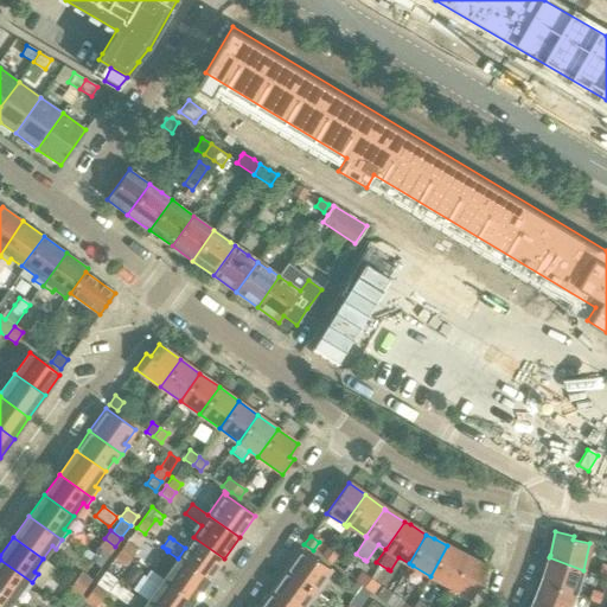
[(185,548),(178,558),(179,560),(209,580),(224,558),(193,537),(187,545),(185,548)]
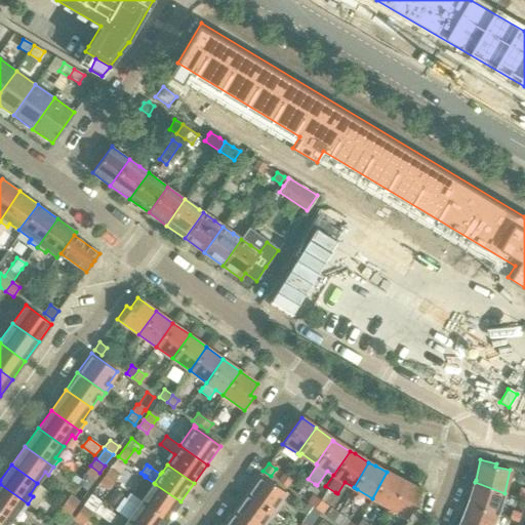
[(99,473),(90,466),(77,484),(86,490),(93,480),(94,480),(99,473)]
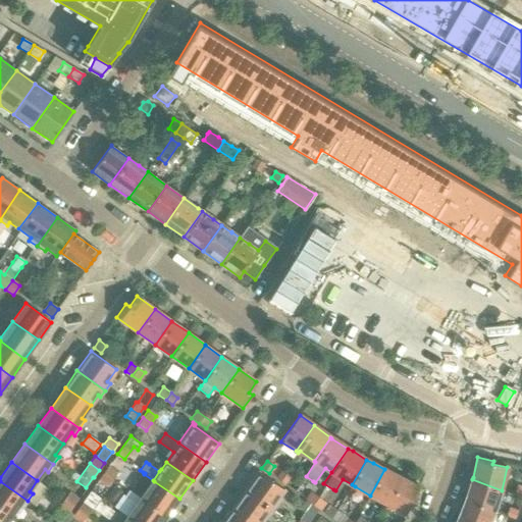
[(108,466),(104,472),(112,479),(117,472),(108,466)]
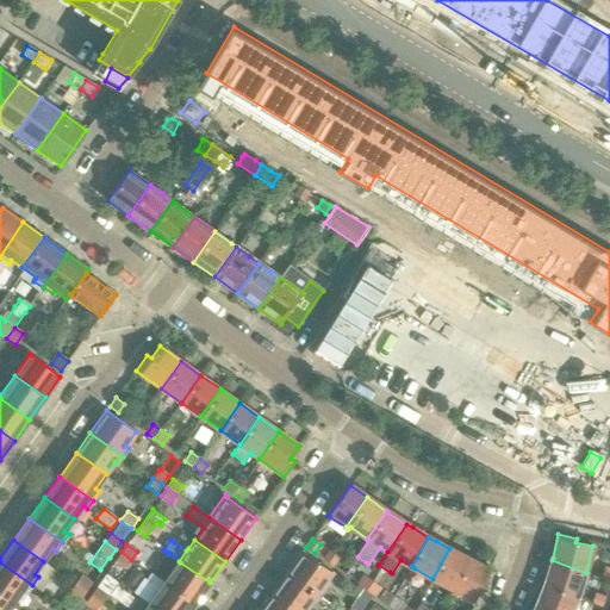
[(433,579),(452,589),(470,559),(449,548),(433,579)]
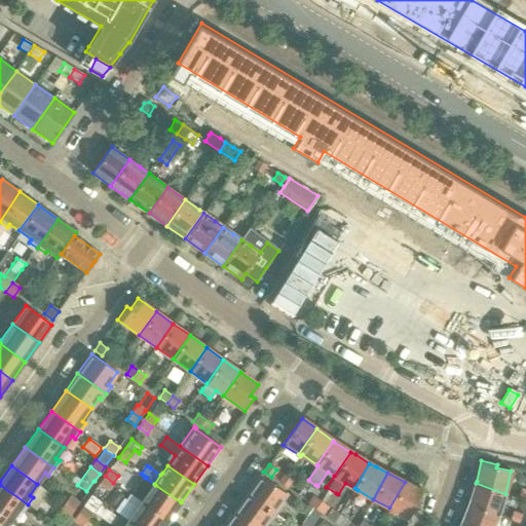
[(278,482),(287,488),(292,481),(285,475),(278,482)]
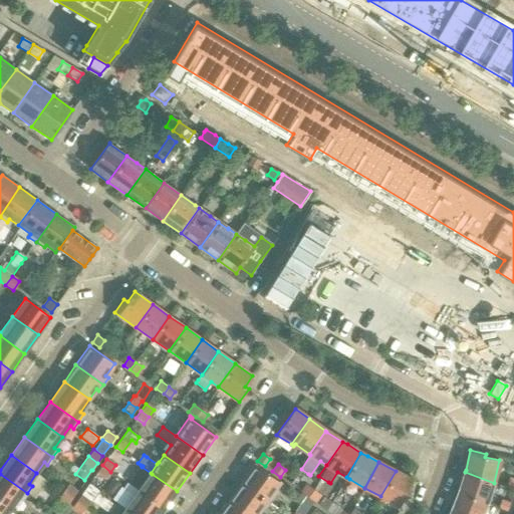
[(110,472),(102,465),(96,473),(105,480),(110,472)]
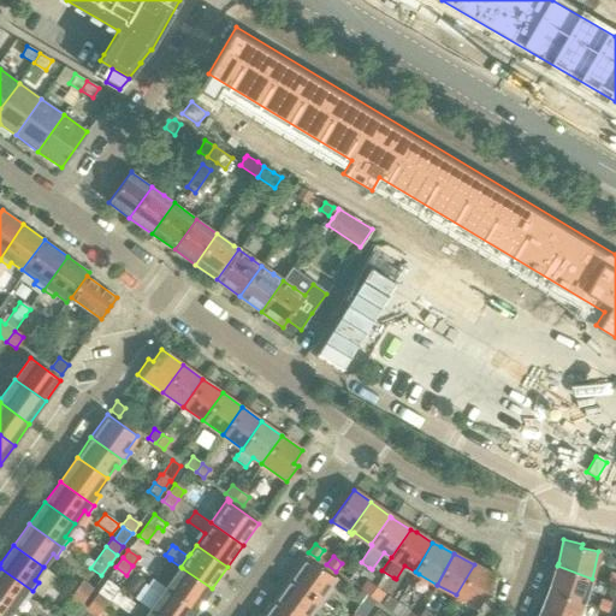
[(306,557),(289,580),(323,604),(330,610),(337,600),(326,592),(336,579),(306,557)]
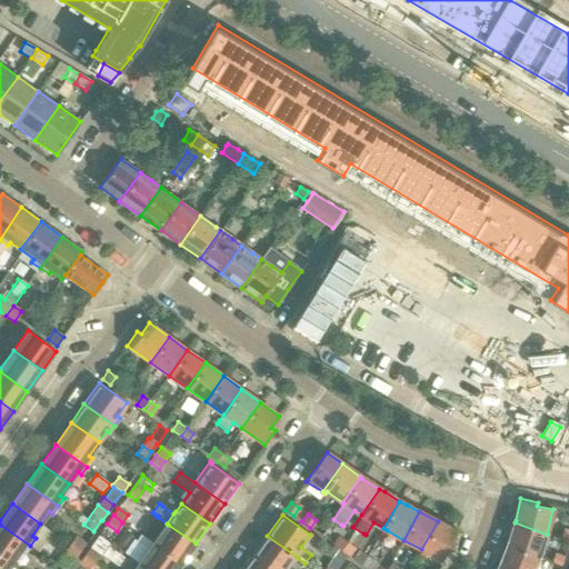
[(438,521),(421,549),(420,551),(435,558),(439,560),(438,561),(440,562),(457,531),(438,521)]
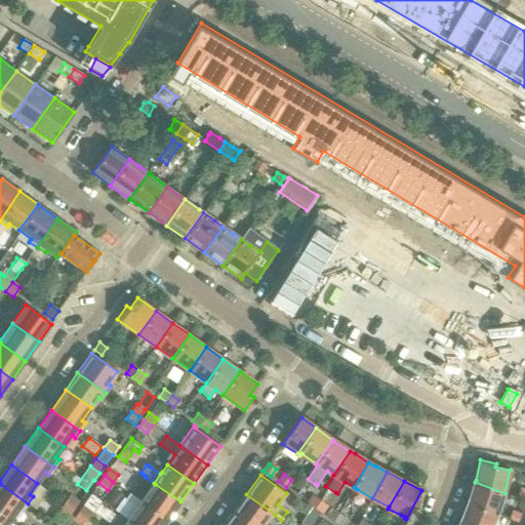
[(469,499),(468,502),(497,515),(505,493),(475,482),(469,499)]
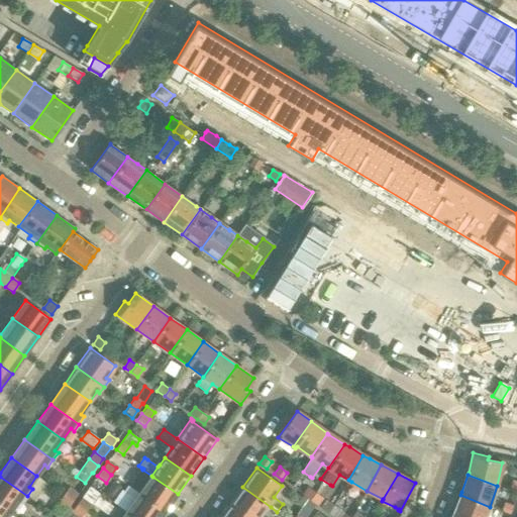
[(151,476),(138,494),(165,512),(178,494),(152,477),(151,476)]
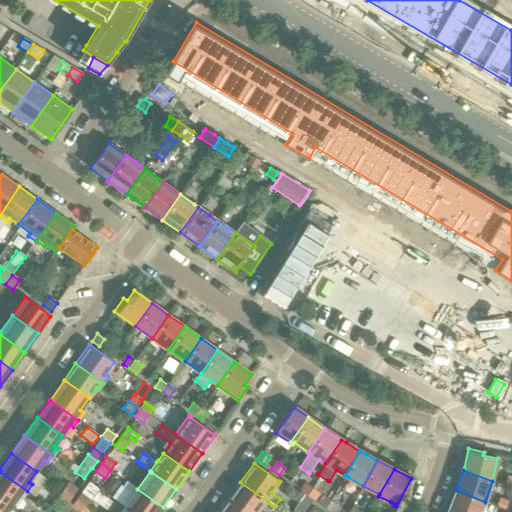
[(0,472),(0,500),(10,508),(18,496),(22,499),(27,491),(0,472)]
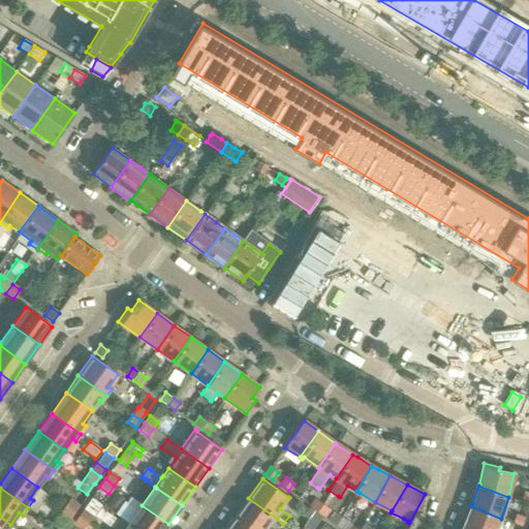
[(92,497),(79,517),(87,523),(92,516),(95,518),(103,506),(92,497)]
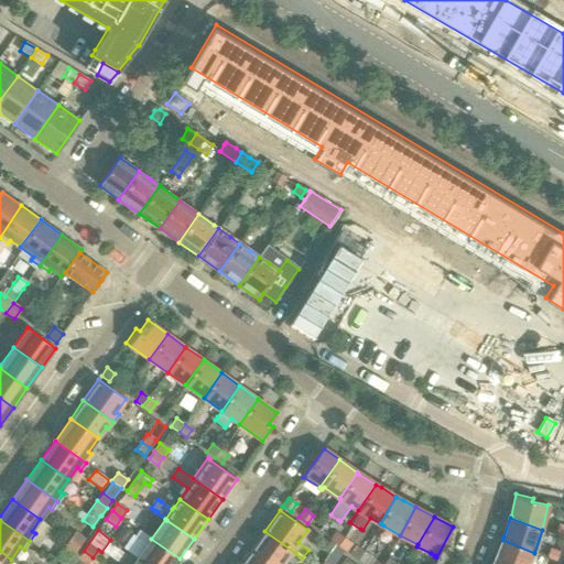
[(141,531),(128,551),(145,563),(175,563),(180,559),(151,539),(141,531)]
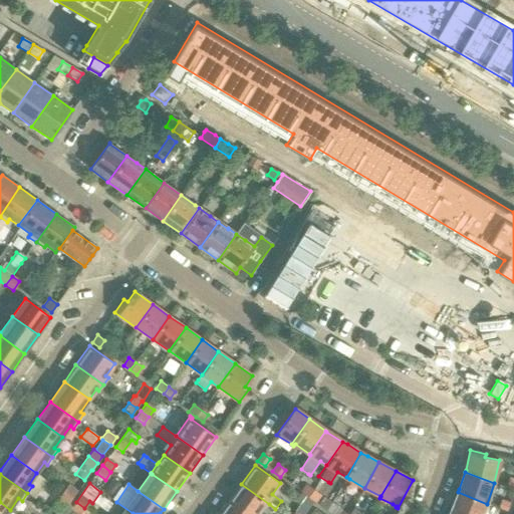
[(241,484),(229,501),(247,513),(257,513),(261,508),(264,511),(269,504),(241,484)]
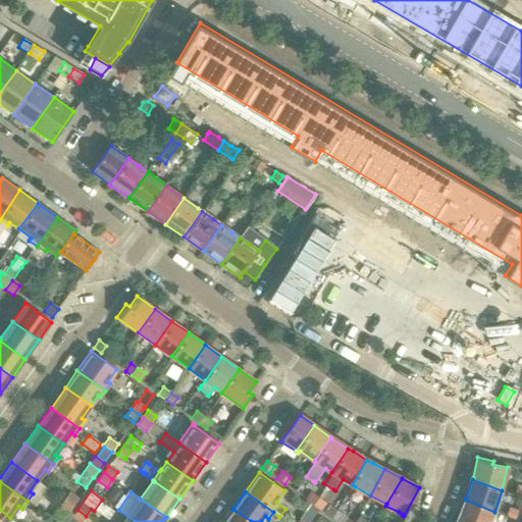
[(68,492),(63,500),(73,507),(79,500),(68,492)]
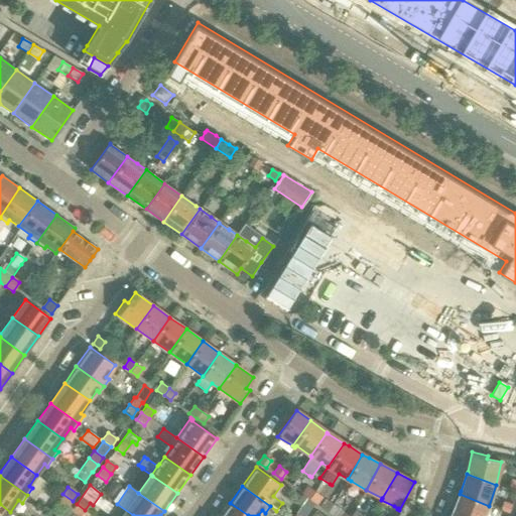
[(302,494),(307,498),(309,499),(314,492),(307,487),(302,494)]
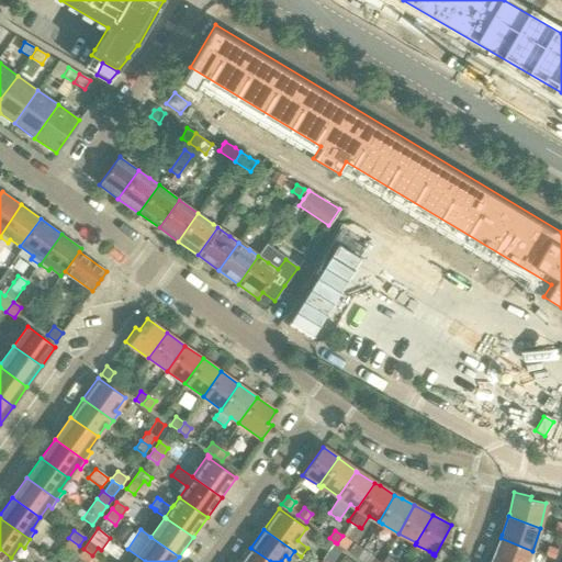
[(350,541),(343,536),(337,543),(343,548),(345,549),(350,541)]
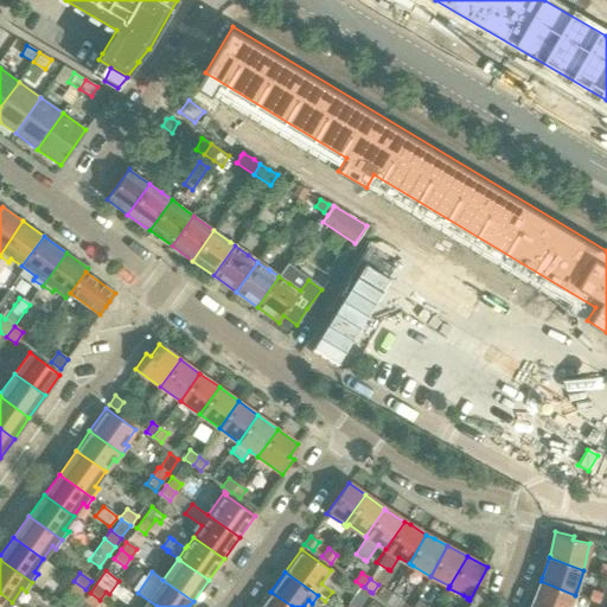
[(85,589),(74,581),(68,589),(80,598),(85,589)]
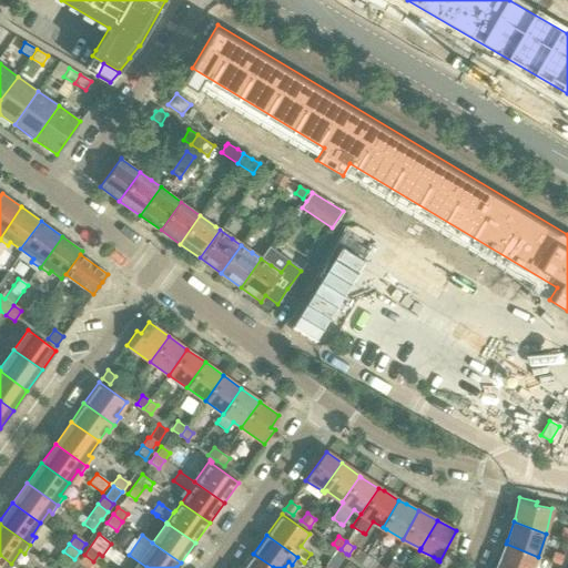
[(498,563),(496,566),(501,567),(533,567),(537,558),(538,557),(506,544),(498,563)]
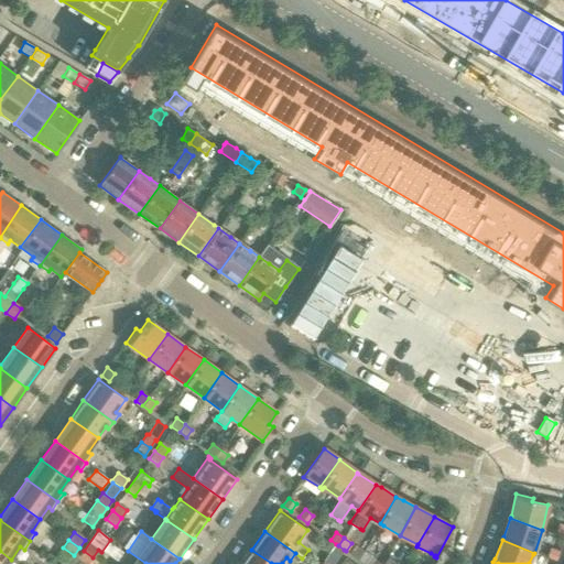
[(334,563),(344,550),(338,545),(336,544),(324,562),(324,561),(321,563),(334,563)]
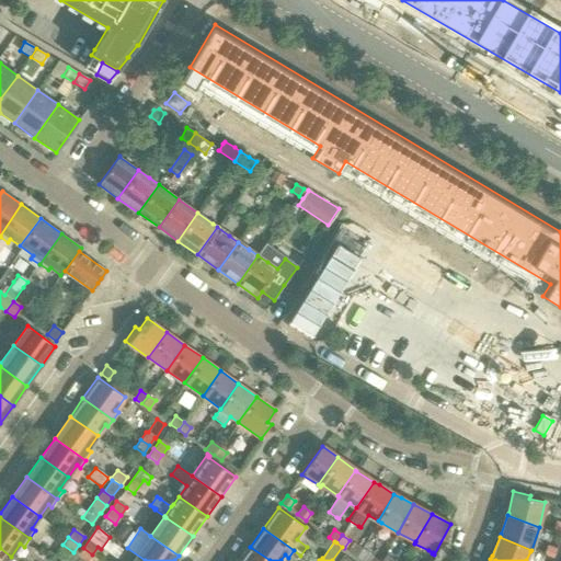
[(545,554),(552,558),(553,558),(557,549),(547,546),(545,554)]
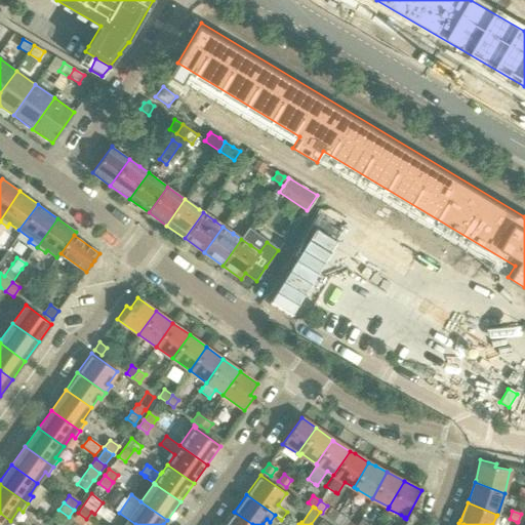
[(252,524),(234,512),(224,524),(252,524)]
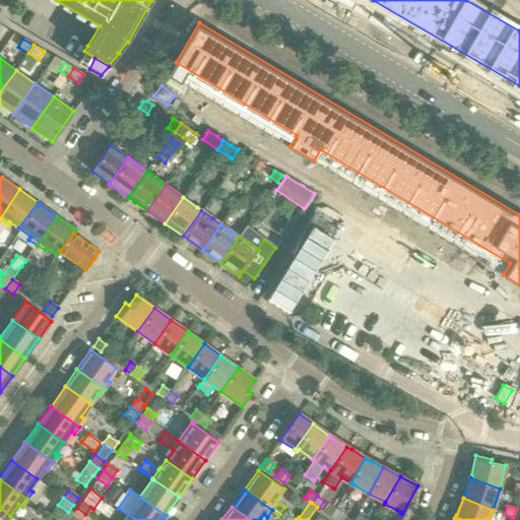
[(0,519),(7,519),(10,516),(0,508),(0,519)]
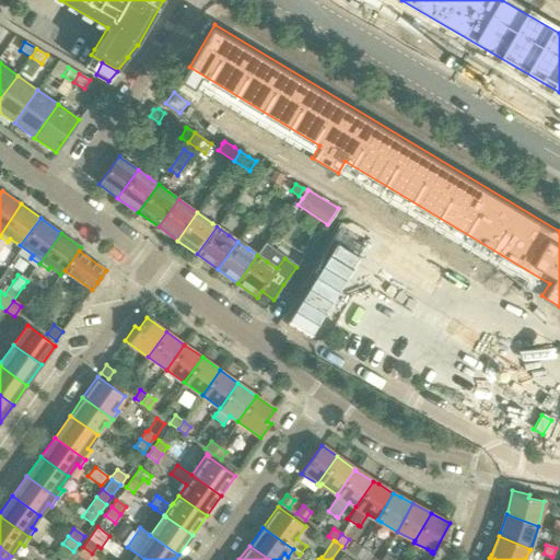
[(86,559),(92,553),(83,547),(77,555),(78,555),(85,559),(86,559)]
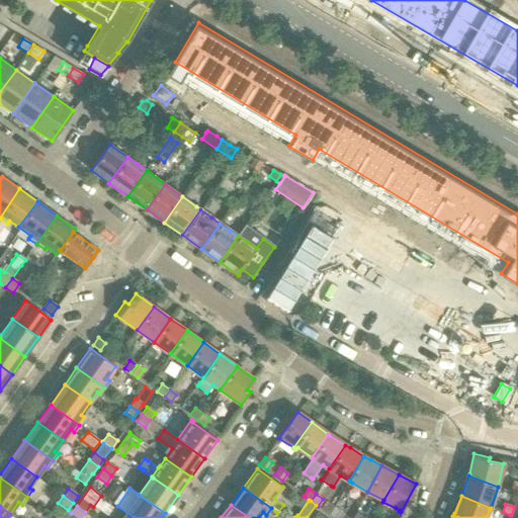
[(110,517),(134,517),(117,506),(109,517),(110,517)]
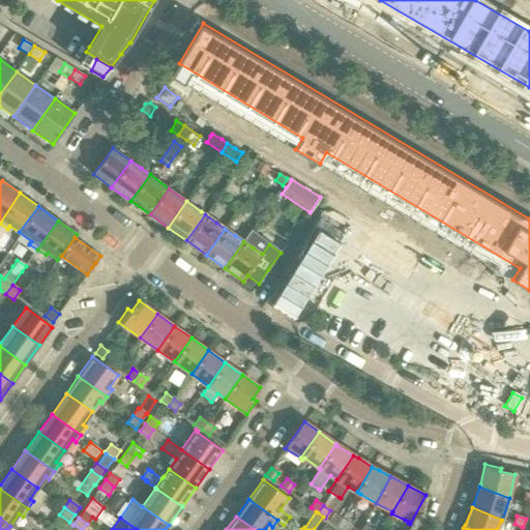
[(335,525),(342,529),(355,529),(356,529),(341,518),(335,525)]
